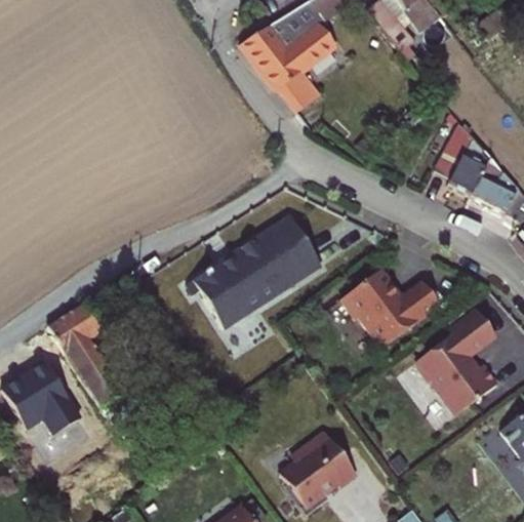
[(307,0),(280,17),(291,33),(319,11),(310,0),(307,0)]
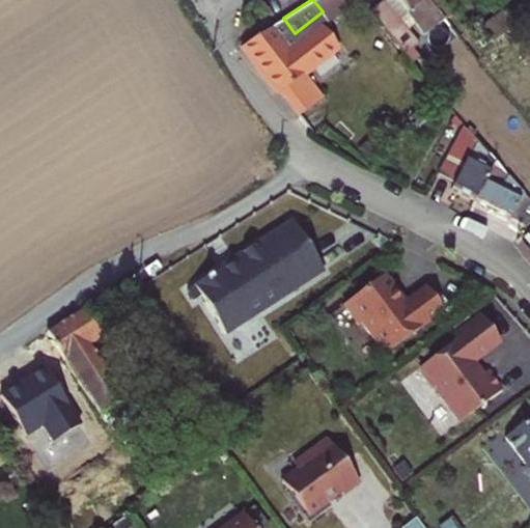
[(313,0),(323,11),(329,20),(355,0),(313,0)]
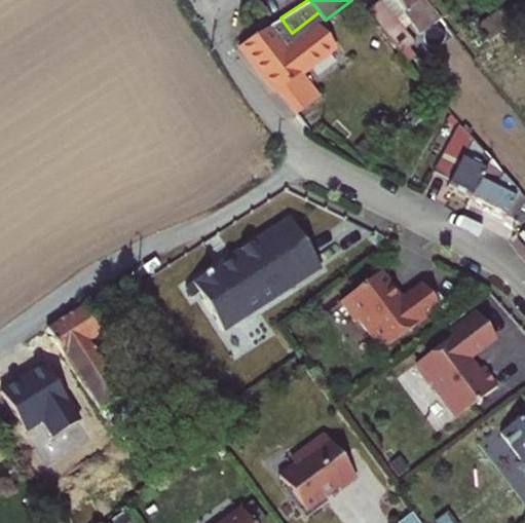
[(381,0),(367,9),(410,60),(417,53),(411,44),(416,39),(406,27),(383,0),(381,0)]
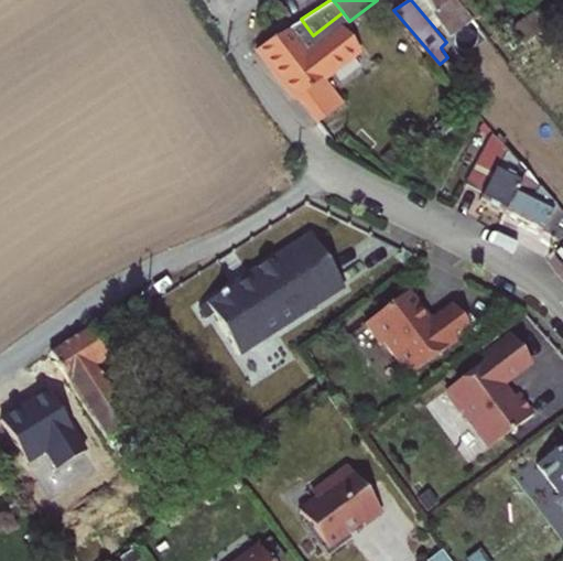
[(411,0),(435,29),(444,22),(426,0),(411,0)]
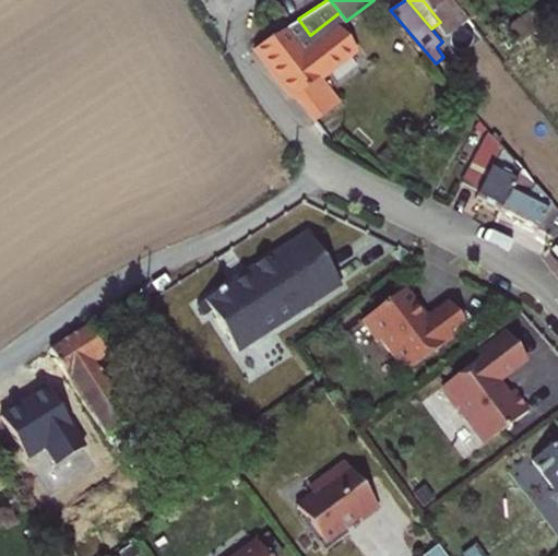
[(423,0),(440,22),(449,33),(470,18),(459,3),(455,0),(423,0)]
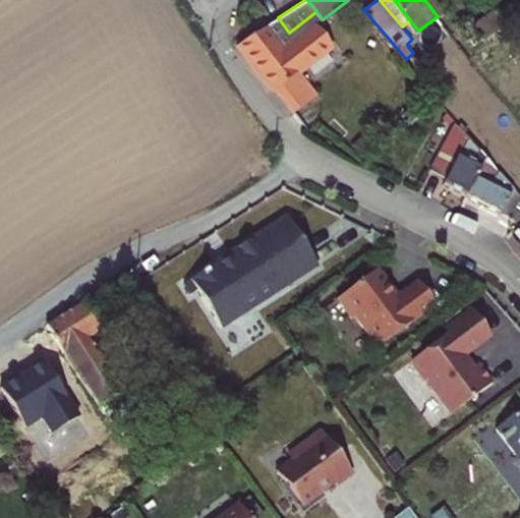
[(447,26),(438,16),(418,31),(426,42),(447,26)]
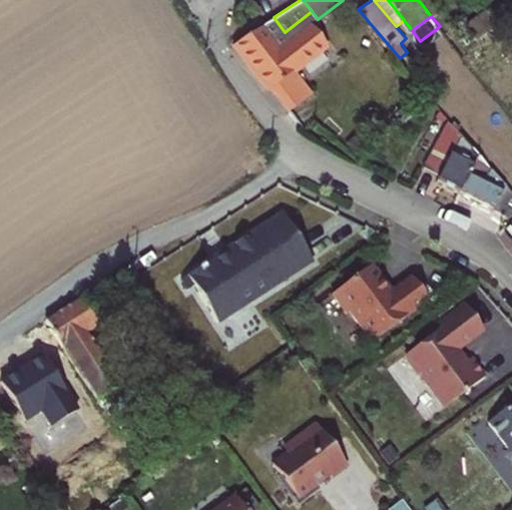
[(263,24),(235,41),(271,85),(273,83),(292,105),(311,91),(294,70),(327,42),(312,23),(282,48),(263,24)]
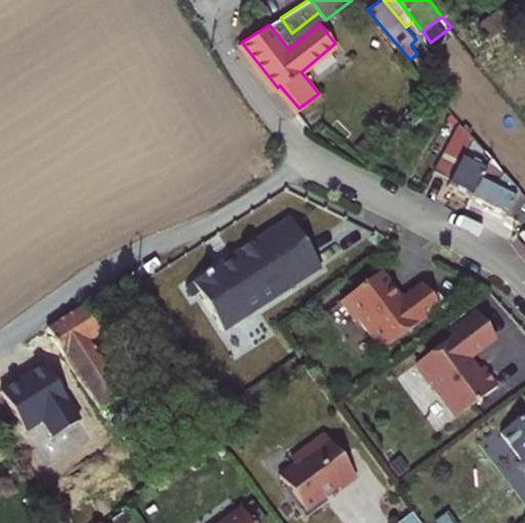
[(472,195),(491,157),(472,136),(459,125),(436,171),(452,179),(450,185),(472,195)]
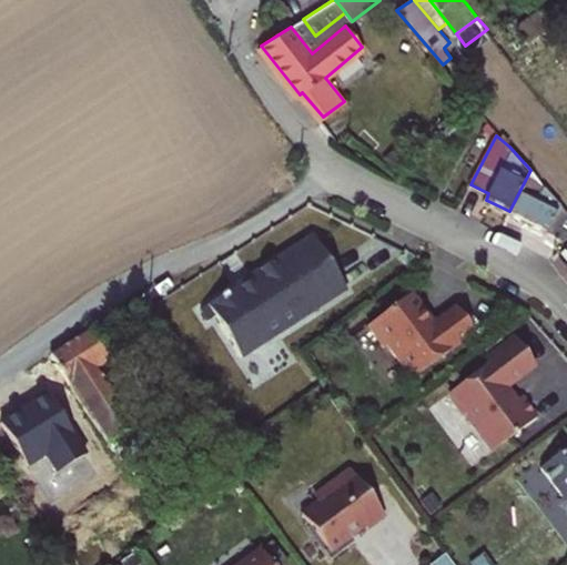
[(566,210),(530,170),(509,211),(553,232),(564,240),(566,238),(566,210)]
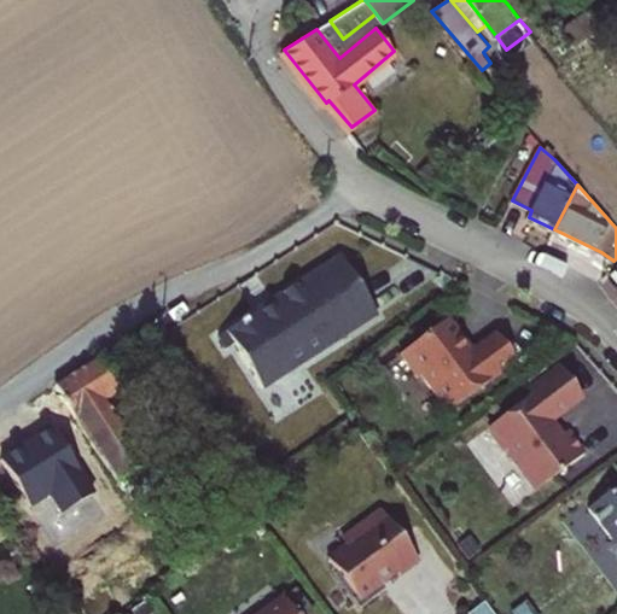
[(377,311),(341,255),(297,284),(271,300),(274,304),(258,314),(256,310),(225,331),(232,343),(262,386),(377,311)]
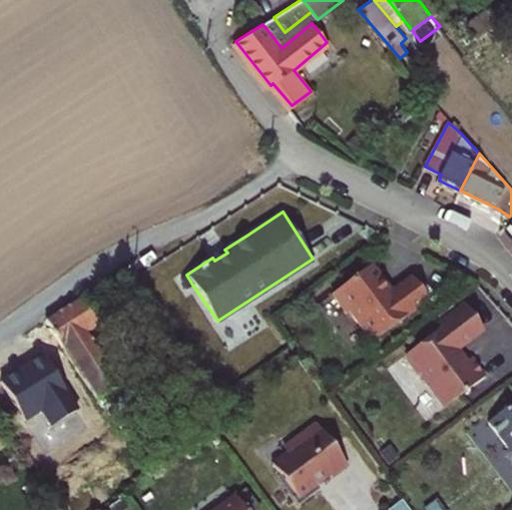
[(224,249),(212,258),(214,261),(227,252),(224,249)]
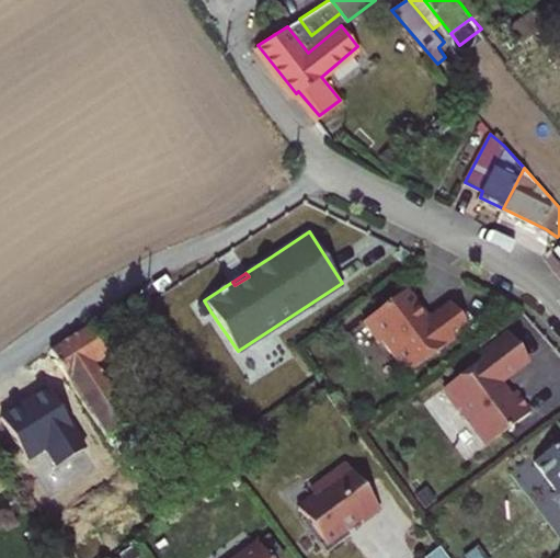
[(430,317),(408,287),(364,320),(408,372),(470,326),(452,300),(430,317)]
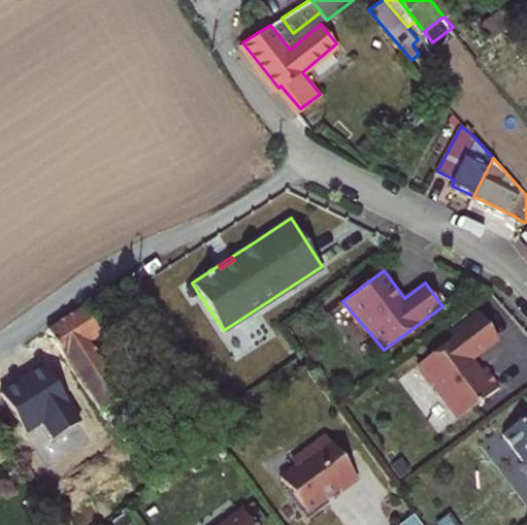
[(198,293),(192,283),(185,287),(192,297),(198,293)]
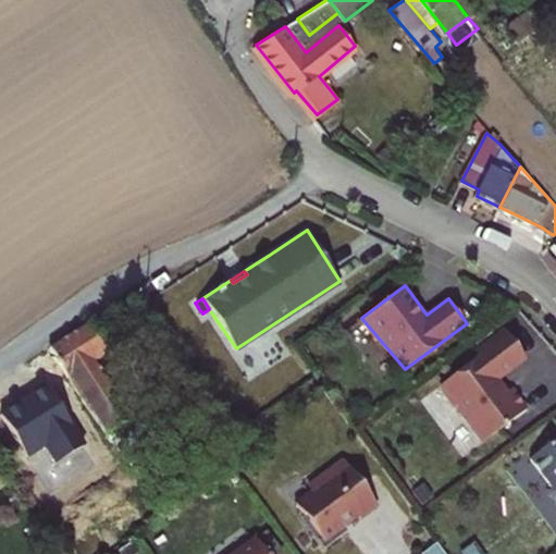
[(88,402),(108,431),(135,414),(96,357),(121,343),(106,316),(95,322),(94,319),(51,345),(88,402)]
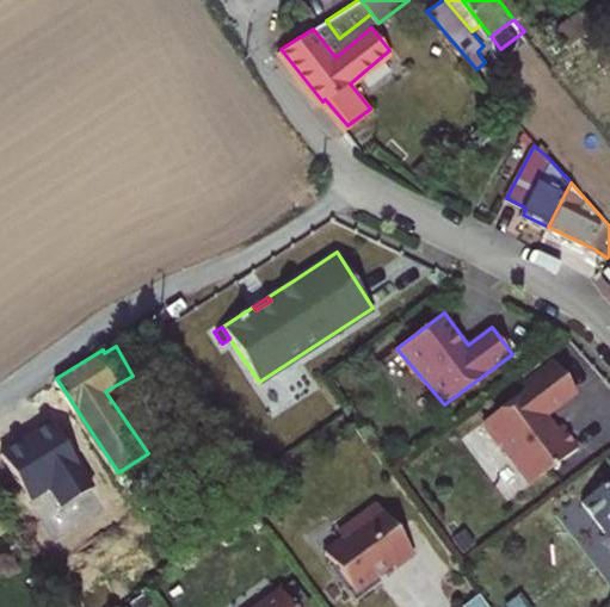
[(577,390),(555,361),(523,385),(525,389),(485,420),(486,429),(530,482),(578,446),(561,423),(555,428),(544,414),(577,390)]
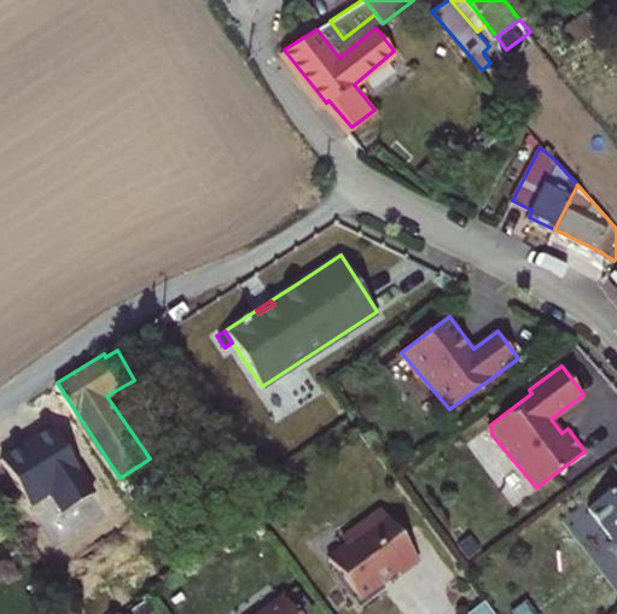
[(11,411),(27,437),(52,475),(98,445),(57,382),(11,411)]
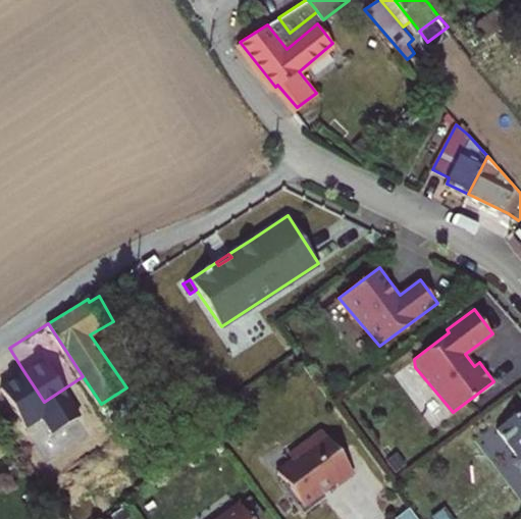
[(9,348),(0,353),(0,369),(7,379),(22,369),(9,348)]
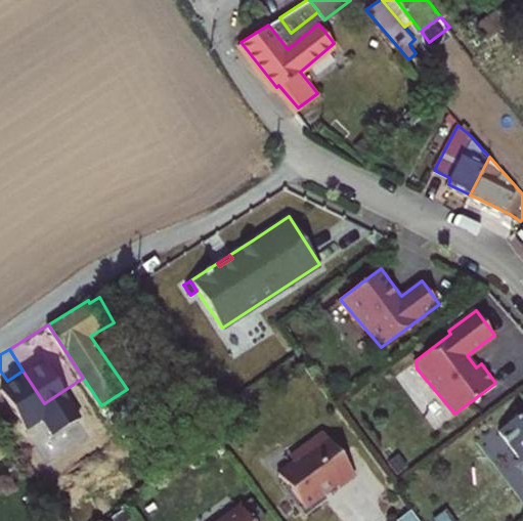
[(522,411),(500,429),(521,457),(520,462),(522,463),(522,411)]
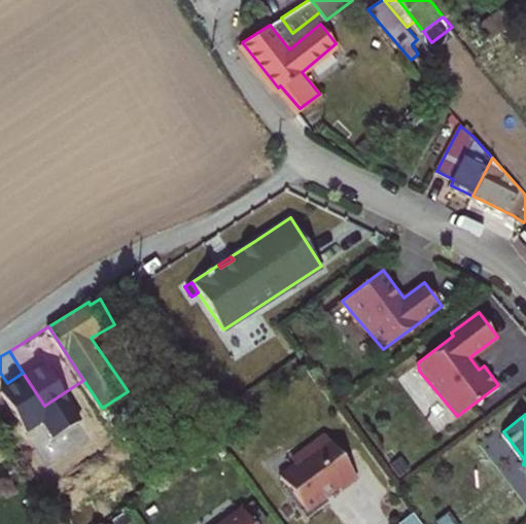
[(343,489),(358,477),(327,434),(317,443),(315,441),(292,458),(295,462),(280,474),(295,494),(294,501),(308,518),(331,500),(326,494),(331,491),(335,492),(341,487),(343,489)]
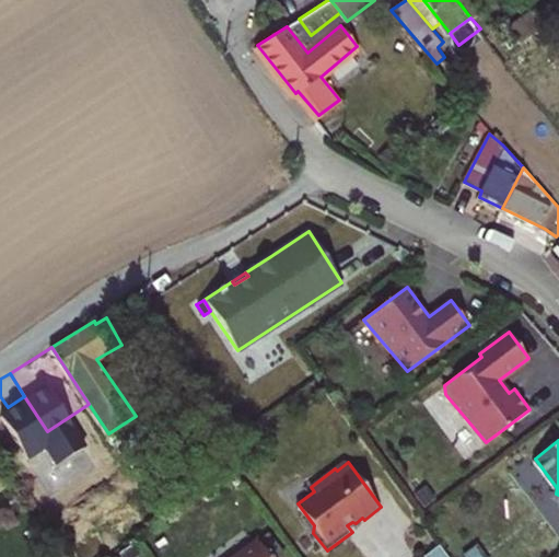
[(270,556),(258,538),(232,556),(270,556)]
